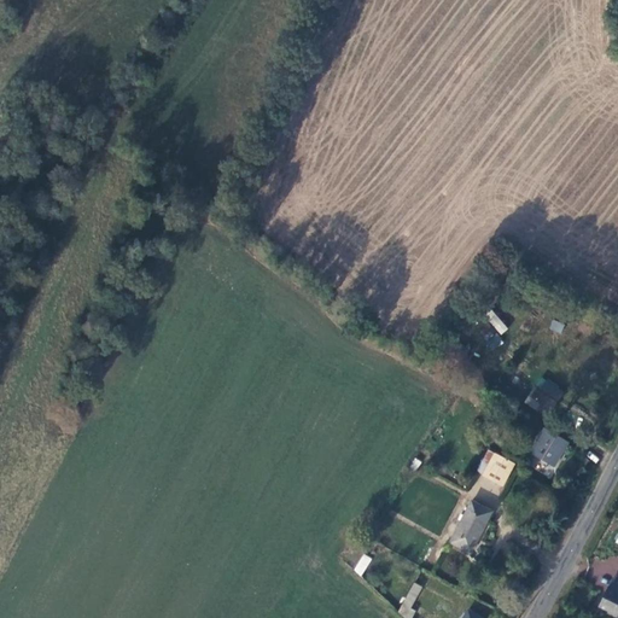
[(491,309),(484,315),(501,334),(508,328),(491,309)]
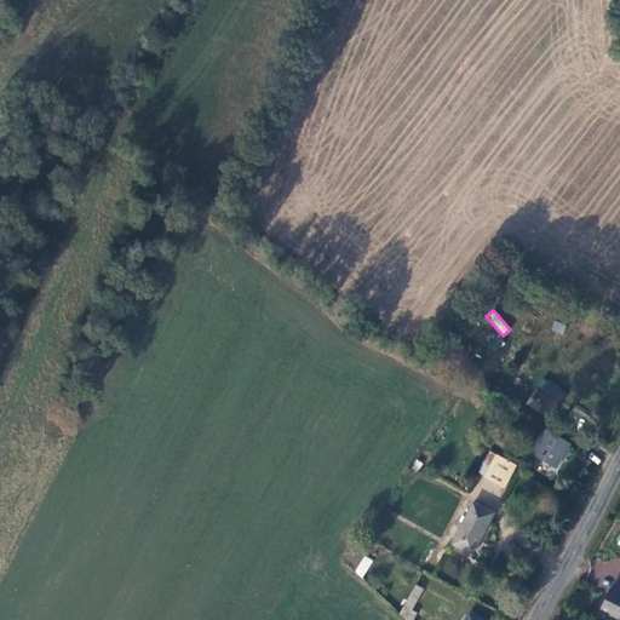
[(563,334),(566,325),(554,321),(551,331),(563,334)]
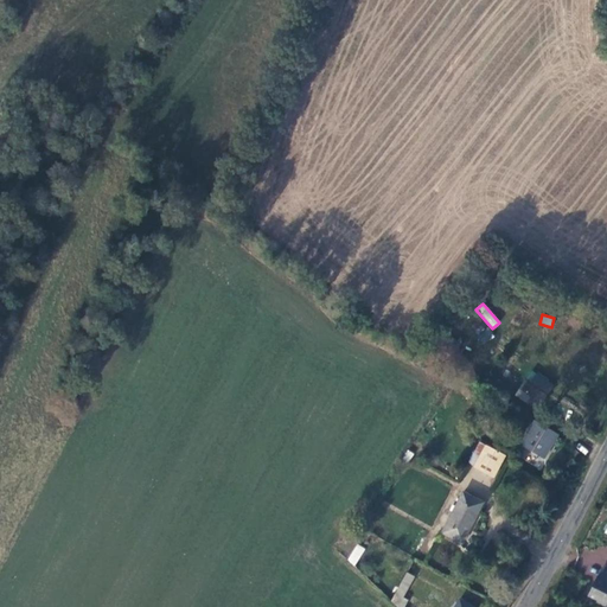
[(537,410),(554,383),(531,369),(515,396),(537,410)]
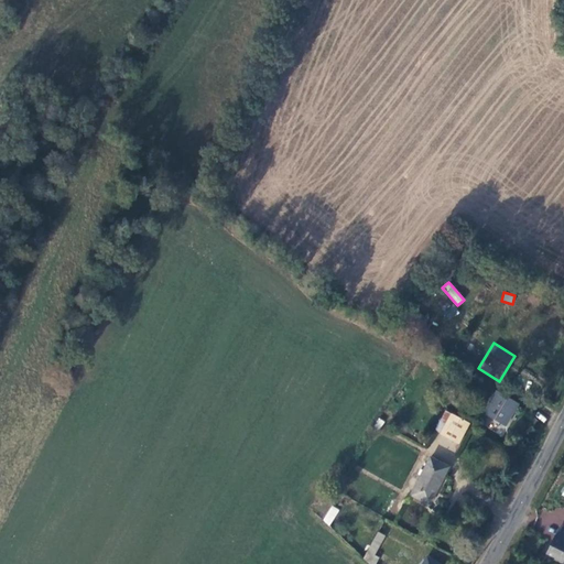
[(513,408),(499,400),(485,423),(499,432),(513,408)]
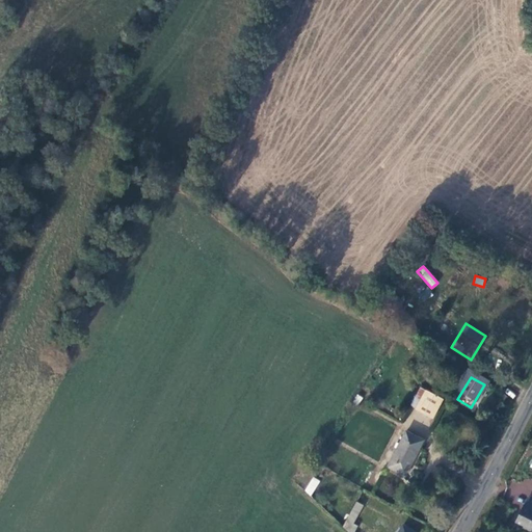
[(435,418),(443,397),(418,387),(410,408),(435,418)]
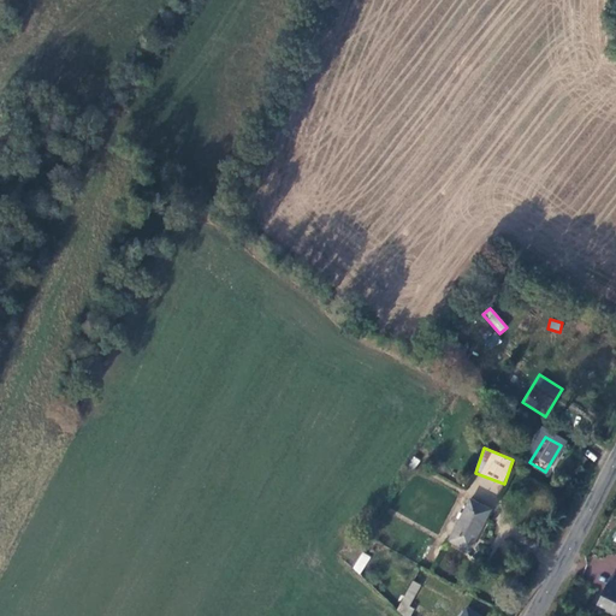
[(478,484),(498,493),(502,486),(492,483),(491,485),(485,483),(486,479),(483,477),(478,484)]
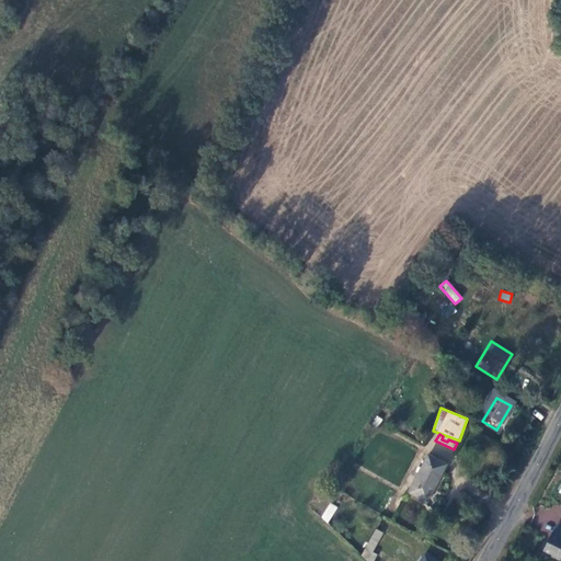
[(426,503),(444,466),(426,458),(409,494),(426,503)]
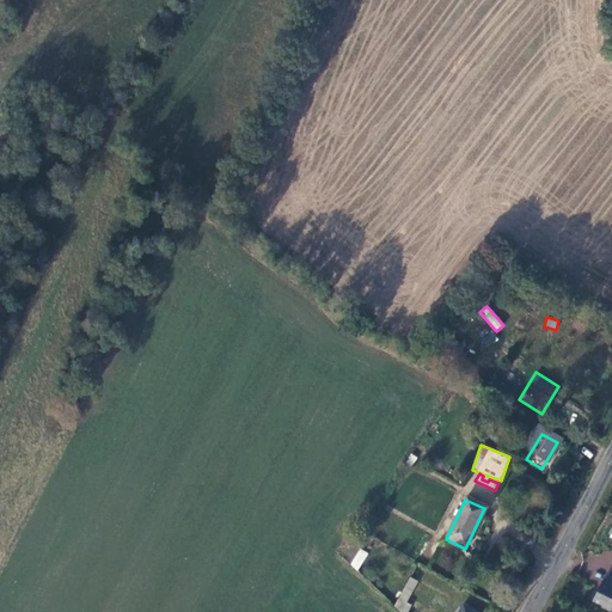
[(366,552),(359,549),(349,563),(356,570),(366,552)]
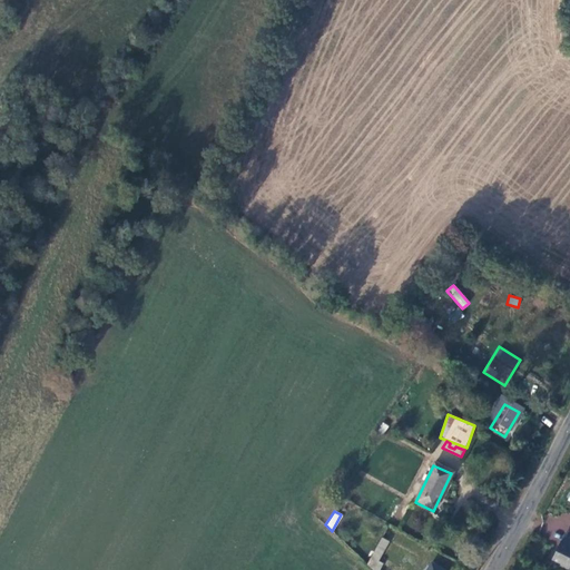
[(569,537),(564,534),(553,558),(561,562),(560,563),(569,568),(569,537)]
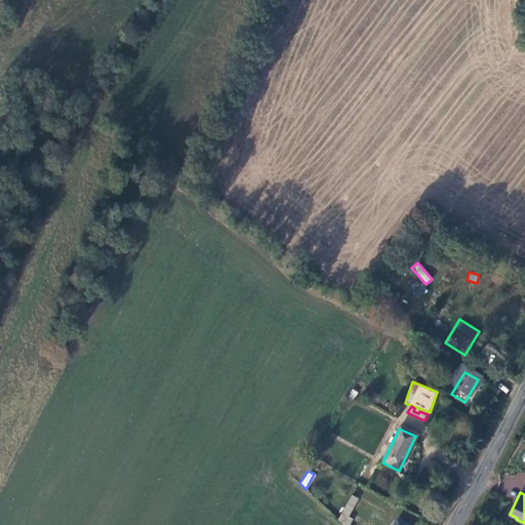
[(358,498),(352,494),(337,518),(344,524),(348,524),(352,520),(348,516),(358,498)]
